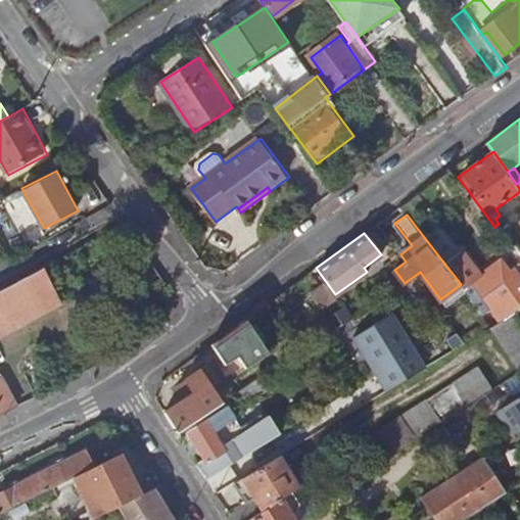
[(519,283),(519,276),(513,267),(509,271),(502,260),(481,275),(463,250),(444,264),(461,284),(483,314),(492,308),(502,321),(514,314),(519,309),(519,283)]
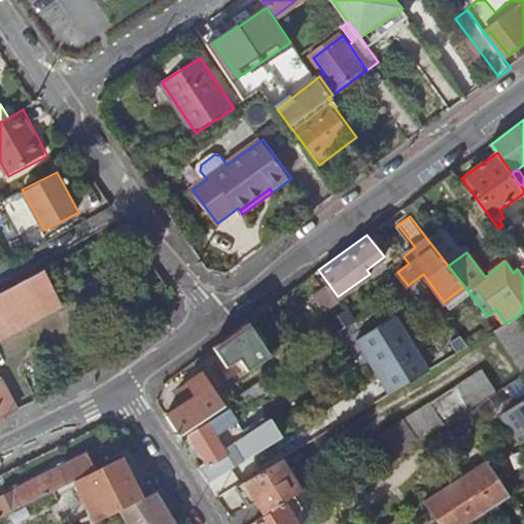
[(0,325),(58,295),(44,268),(0,291),(0,325)]
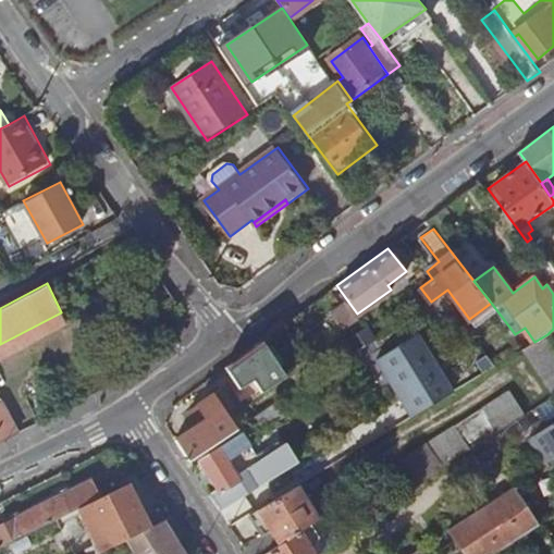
[(419,333),(379,358),(405,403),(445,378),(419,333)]
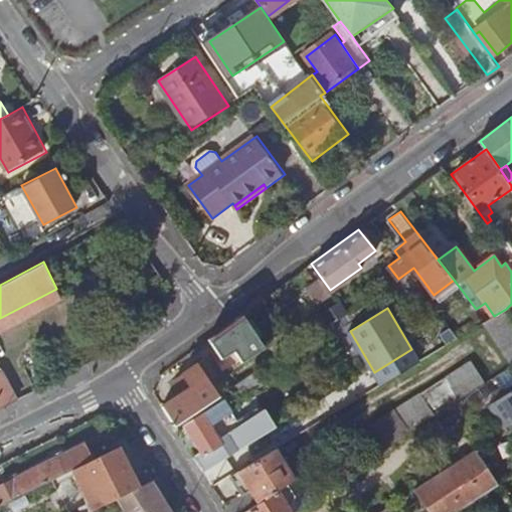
[(511,317),(506,309),(494,316),(485,321),(511,359),(511,317)]
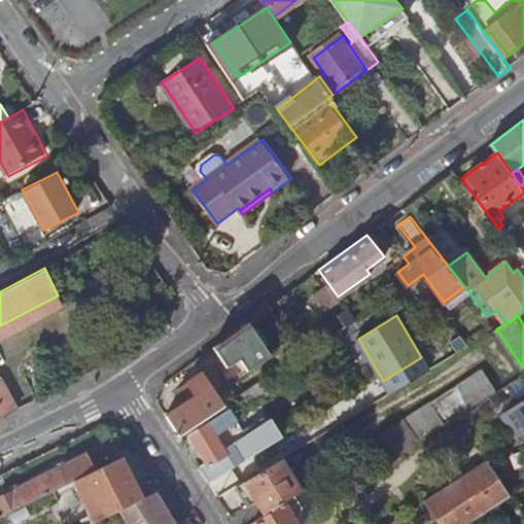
[(247,322),(213,346),(229,367),(241,357),(249,369),(271,353),(247,322)]
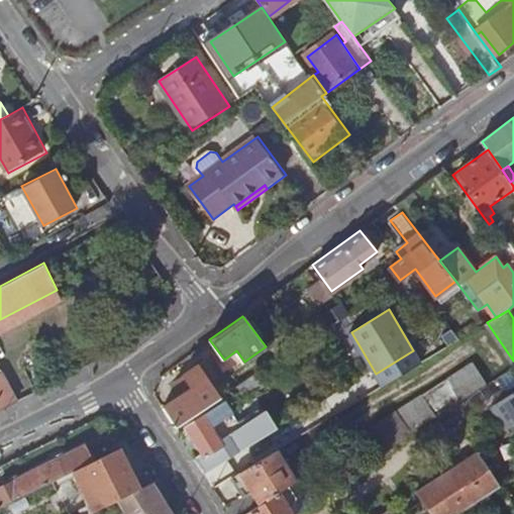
[(219,377),(207,358),(185,374),(188,379),(175,387),(181,395),(164,406),(177,425),(220,397),(210,382),(219,377)]
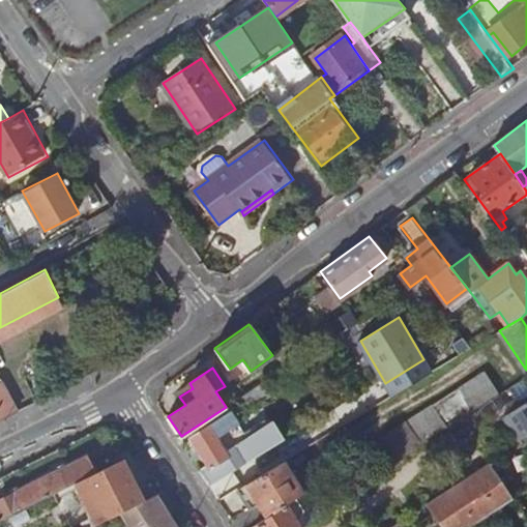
[(499,393),(486,373),(371,446),(373,449),(385,467),(499,393)]
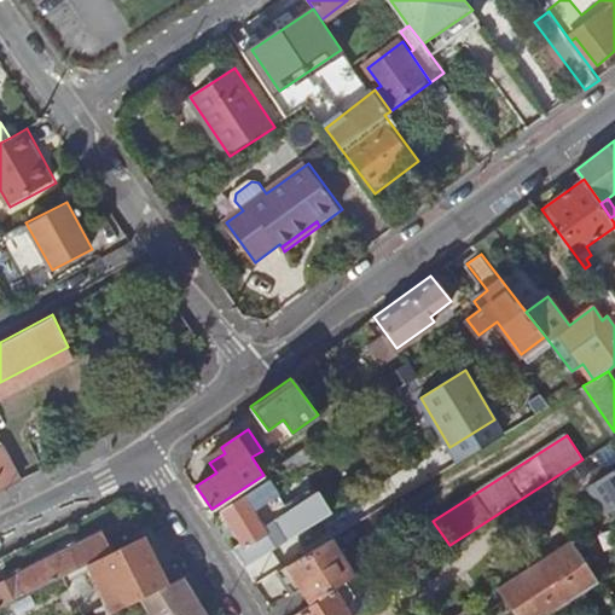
[(0,489),(22,479),(3,445),(0,445),(0,489)]
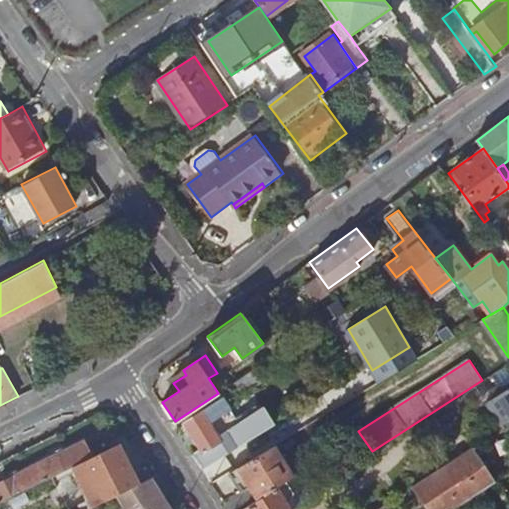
[(264,382),(255,369),(235,382),(244,395),(264,382)]
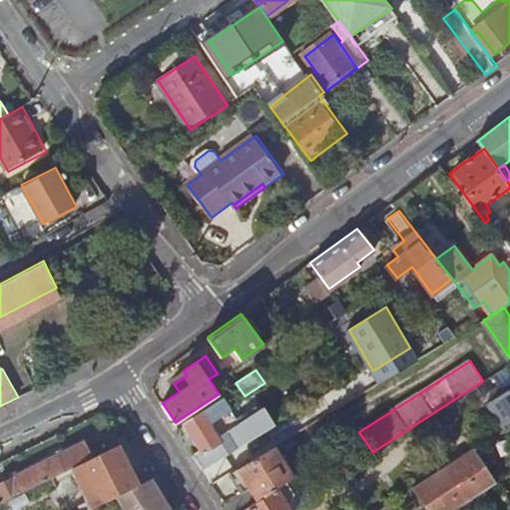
[(208,379),(218,394),(226,389),(217,374),(208,379)]
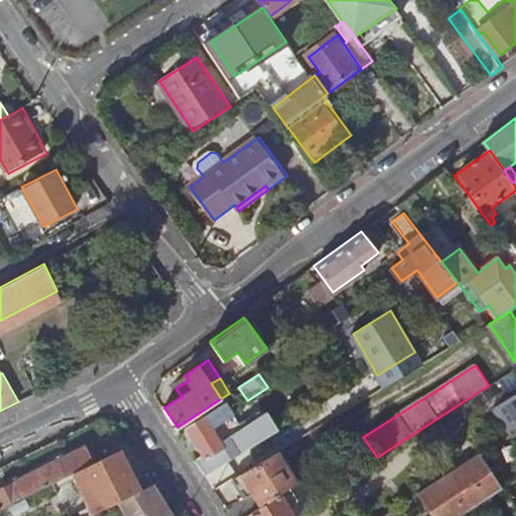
[(509,397),(492,409),(501,422),(506,419),(512,429),(515,427),(515,400),(513,402),(509,397)]
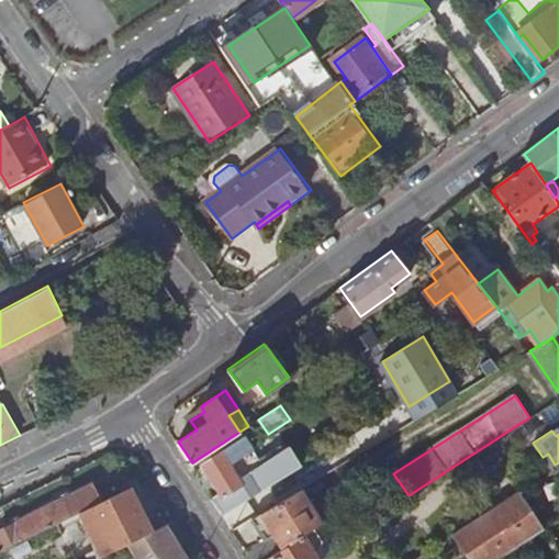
[(260,459),(246,437),(202,465),(223,496),(215,501),(224,514),(301,465),(290,447),(284,450),(282,446),(260,459)]
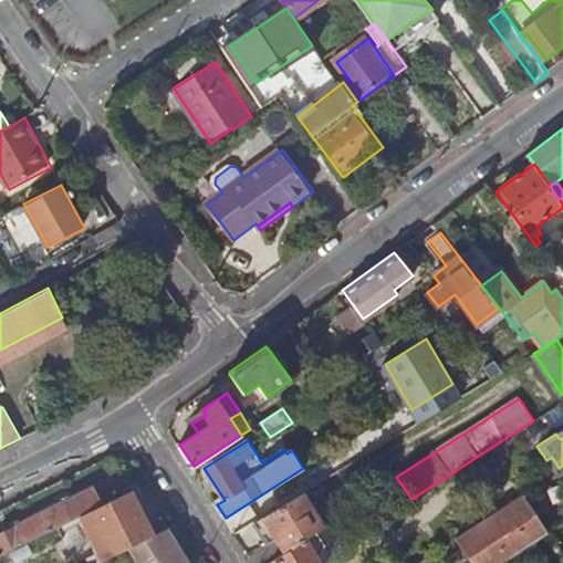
[(154,534),(132,491),(93,510),(87,512),(110,556),(139,542),(154,534)]
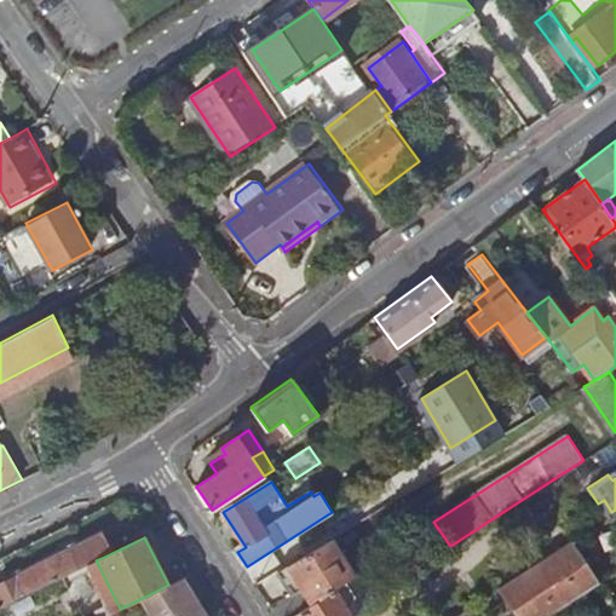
[(102,558),(93,540),(18,576),(17,575),(0,582),(0,605),(96,560),(102,558)]
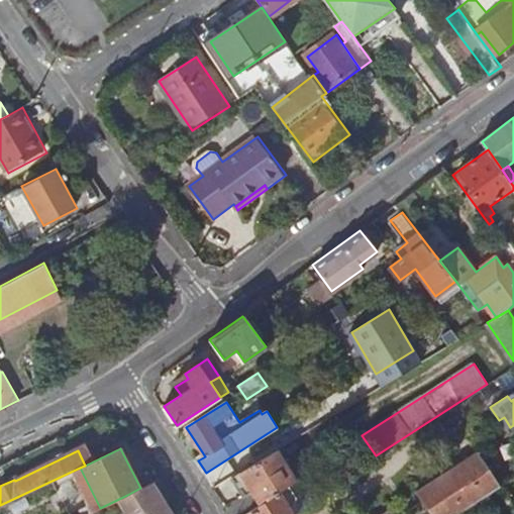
[(296,481),(277,450),(231,476),(246,493),(252,490),(261,504),(280,492),(296,481)]
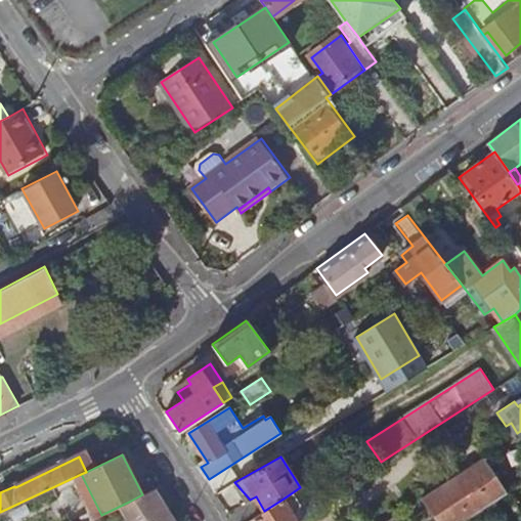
[(388,520),(464,520),(507,492),(484,458),(422,498),(436,520),(400,520),(397,516),(388,520)]
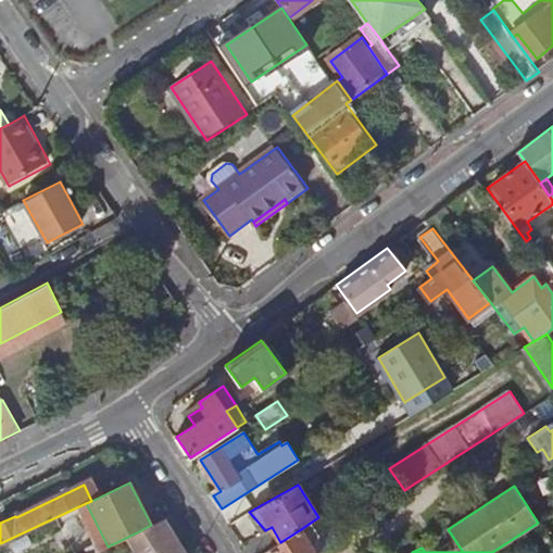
[(185,552),(165,518),(151,525),(137,532),(146,544),(149,542),(155,552),(185,552)]
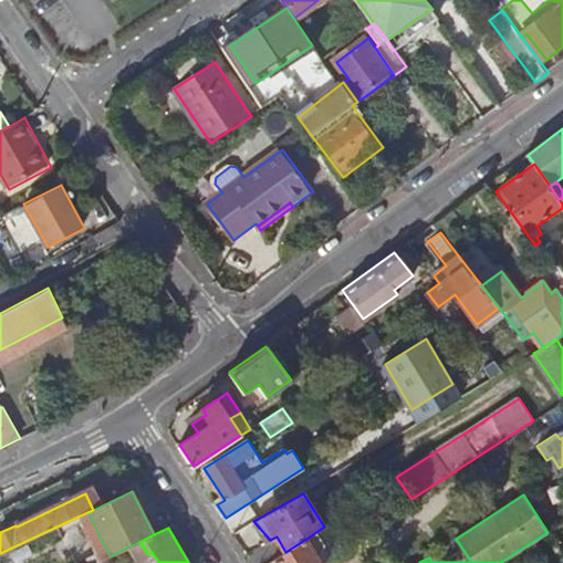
[(321,562),(306,539),(285,552),(273,560),(274,562),(321,562)]
